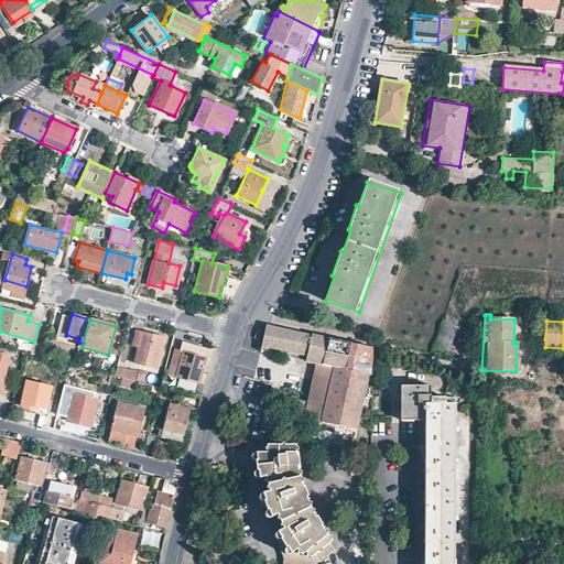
[(346,369),(351,343),(311,334),(311,336),(266,325),(263,345),(268,346),(283,350),(282,354),(305,359),(304,361),(316,364),(316,362),(346,369)]
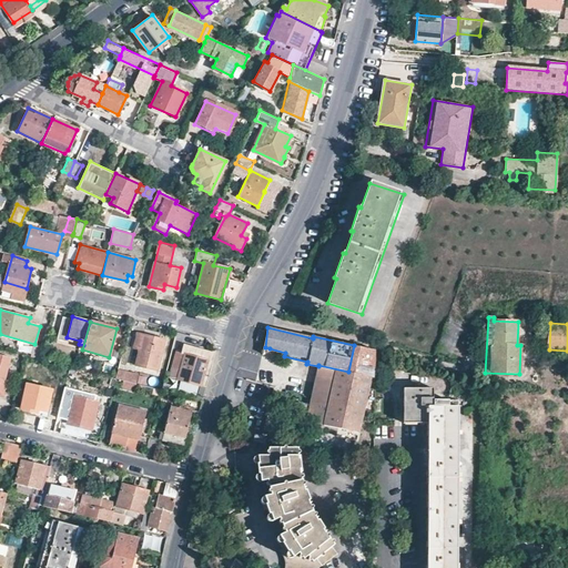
[(162,342),(135,335),(133,350),(139,351),(134,366),(155,371),(162,342)]
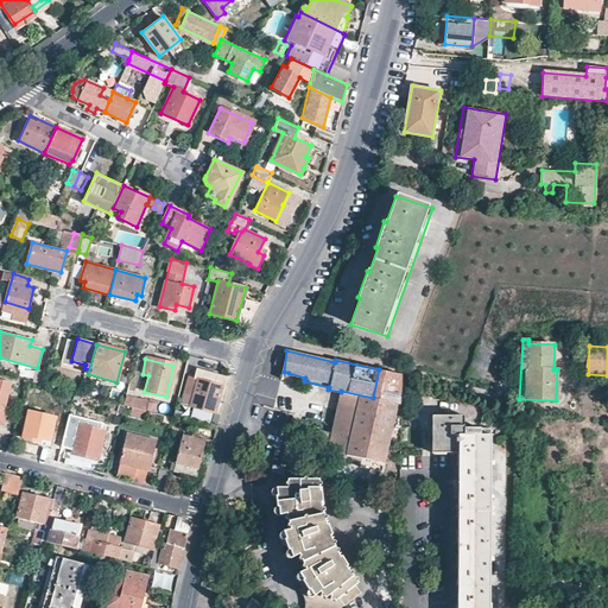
[(401,374),(379,369),(373,398),(400,404),(401,378),(401,374)]
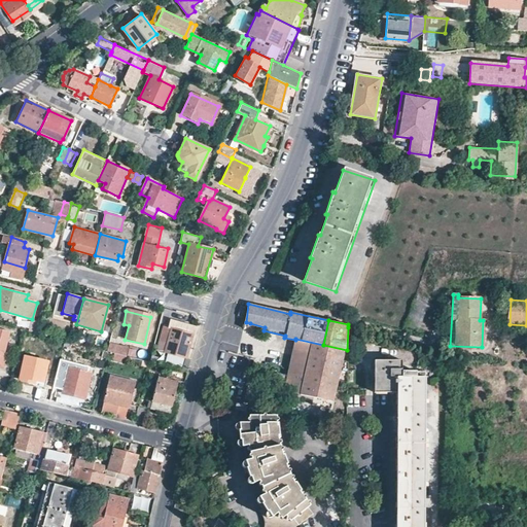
[(185,358),(190,338),(179,335),(181,330),(164,326),(157,351),(167,353),(185,358)]
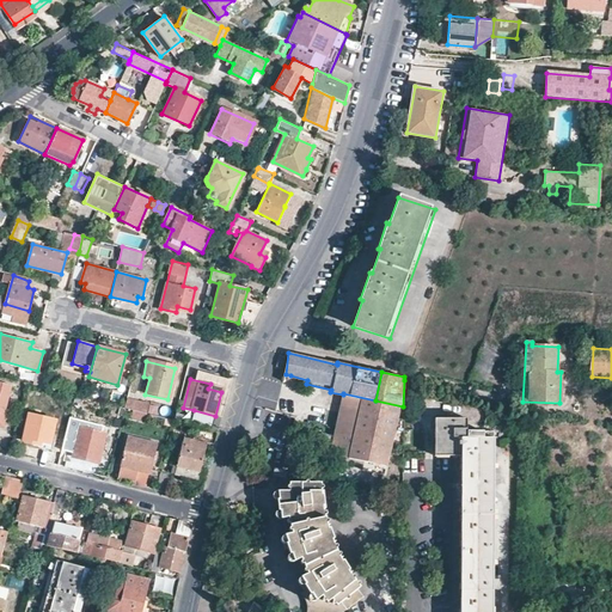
[(403,407),(375,401),(343,393),(343,395),(332,440),(330,454),(389,467),(399,407),(403,408),(403,407)]
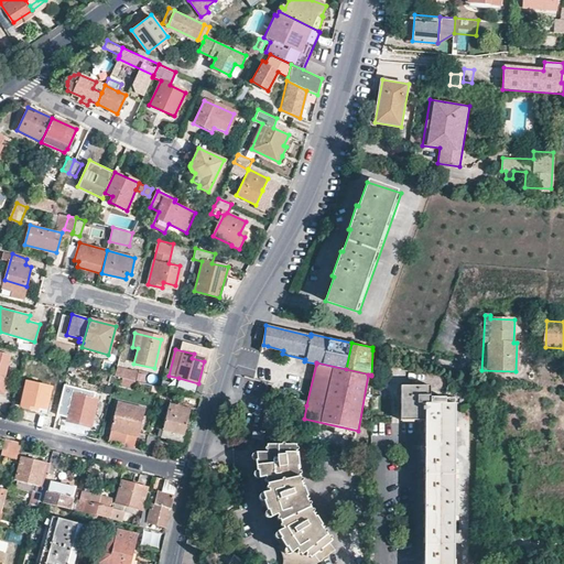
[(117,368),(115,376),(134,381),(137,372),(117,368)]
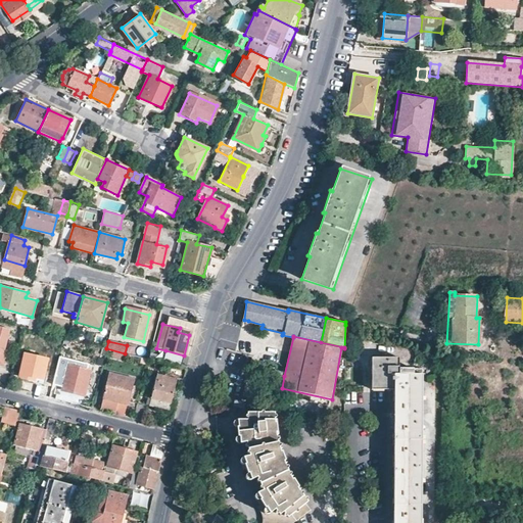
[(51,362),(25,354),(18,377),(44,384),(51,362)]
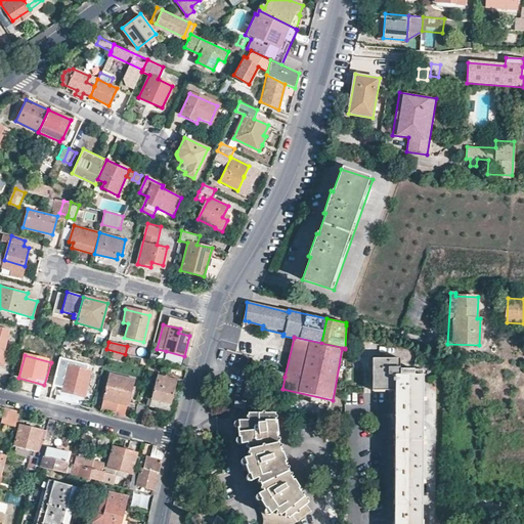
[(424,471),(424,374),(401,373),(401,357),(373,357),(373,389),(394,389),(393,406),(392,523),(423,523),(423,518),(424,471)]
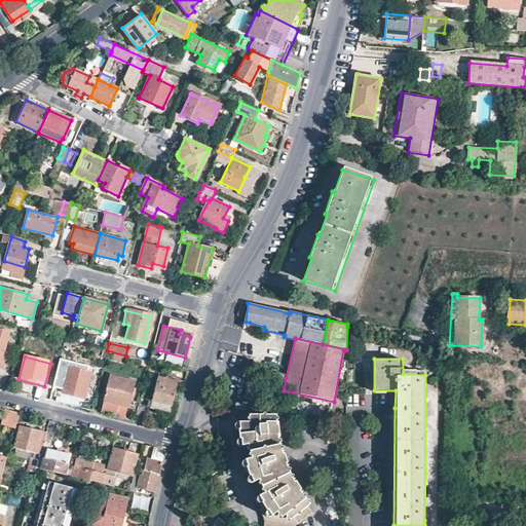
[(78,369),(69,367),(63,391),(84,398),(91,368),(79,365),(78,369)]
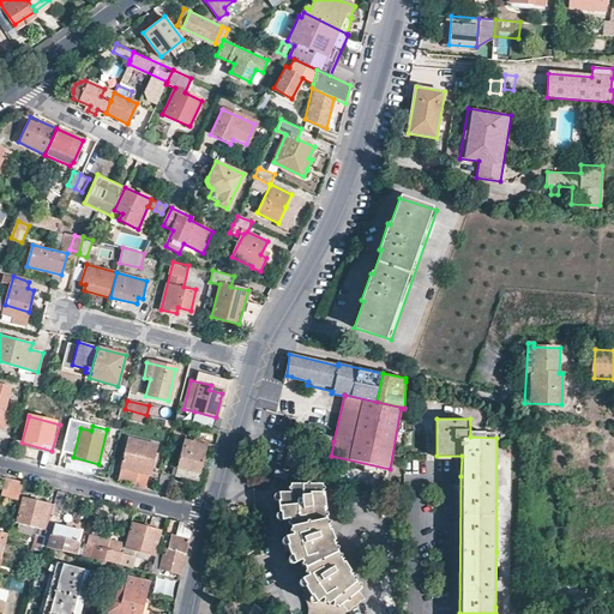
[(182,438),(174,475),(197,481),(206,444),(215,445),(218,433),(192,427),(188,439),(182,438)]
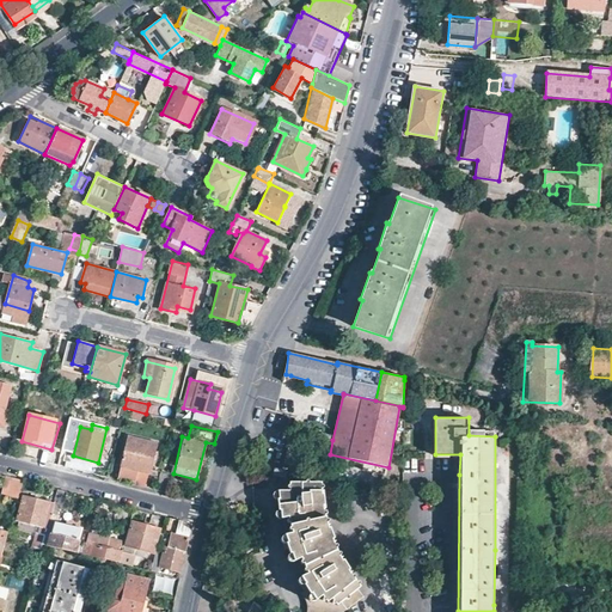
[(300,448),(330,454),(332,440),(304,433),(300,448)]
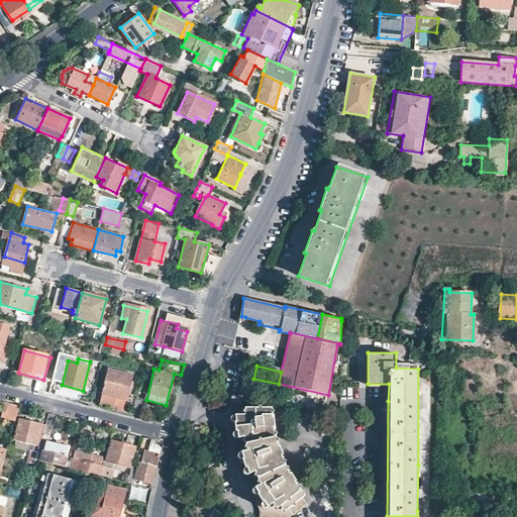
[(132,375),(107,369),(101,394),(125,400),(132,375)]
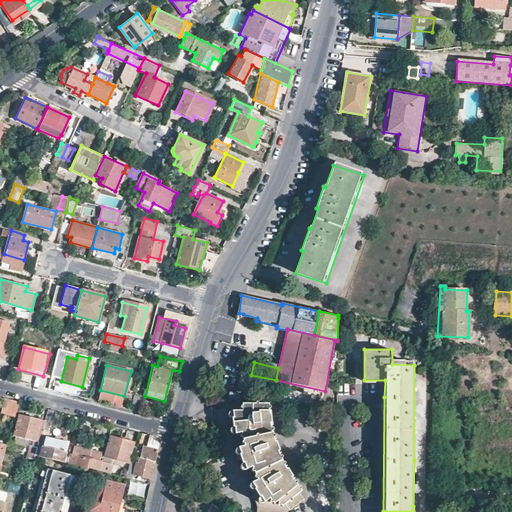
[(142,395),(134,393),(130,410),(138,412),(142,395)]
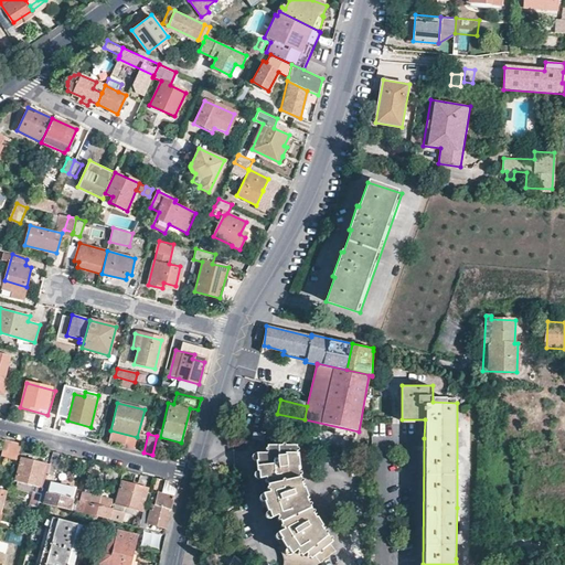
[(21,445),(4,440),(0,456),(17,460),(21,445)]
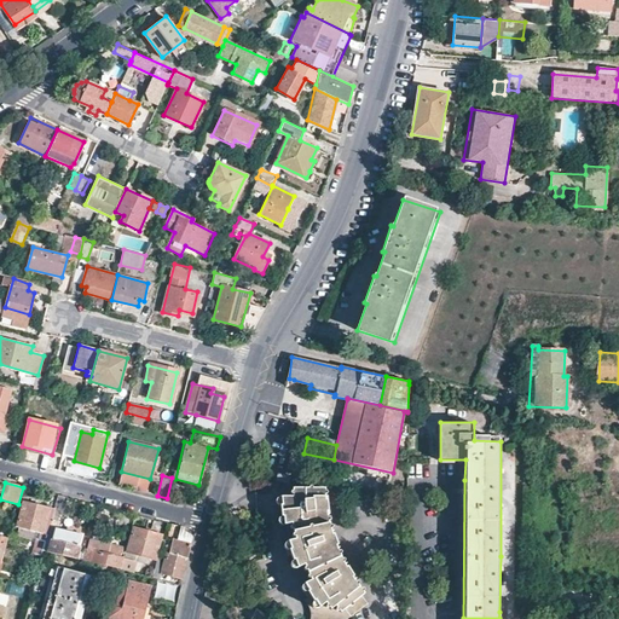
[(368,603),(362,596),(364,594),(353,582),(356,580),(346,563),(343,565),(336,550),(339,549),(333,531),(330,531),(327,515),(329,515),(327,497),(325,497),(324,489),(294,489),(293,496),(281,497),(284,526),(293,524),(296,539),(288,542),(288,543),(298,570),(305,567),(312,580),(304,584),(319,608),(325,603),(331,611),(337,607),(342,612),(346,609),(352,617),(368,603)]
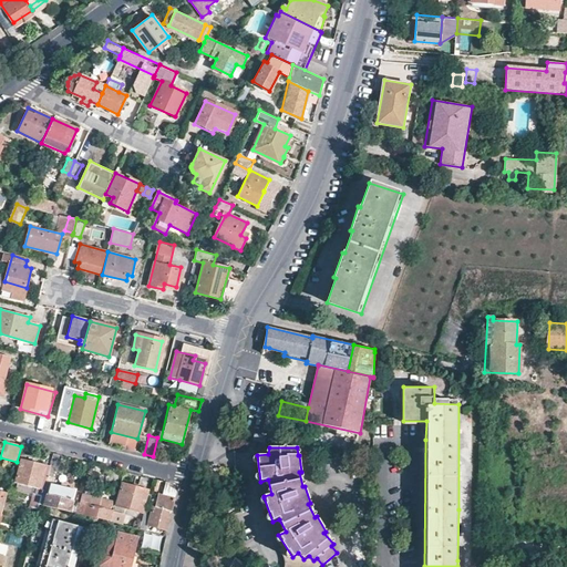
[(21,461),(13,487),(17,487),(16,491),(28,494),(31,486),(38,488),(35,493),(33,493),(30,508),(38,511),(50,466),(59,468),(62,456),(44,452),(41,465),(21,461)]
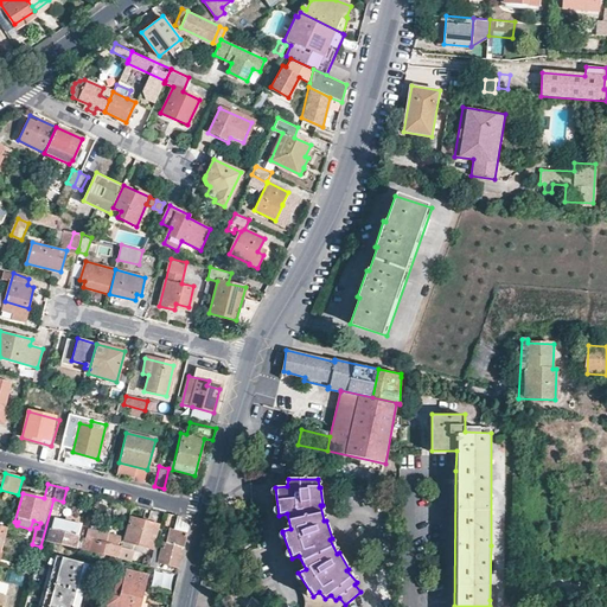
[(133,505),(115,502),(113,513),(129,518),(133,505)]
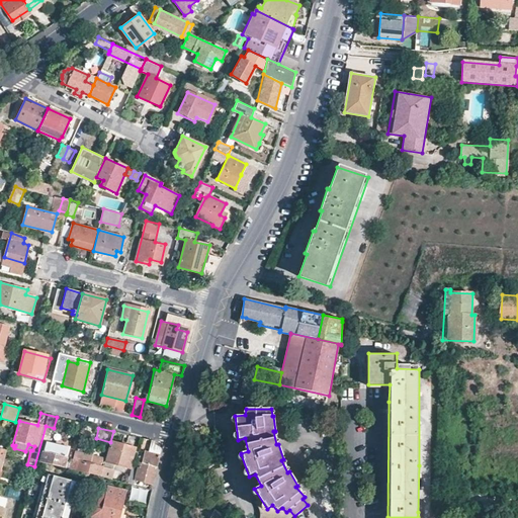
[(140,438),(128,435),(126,446),(112,442),(107,461),(131,468),(136,448),(138,448),(140,438)]
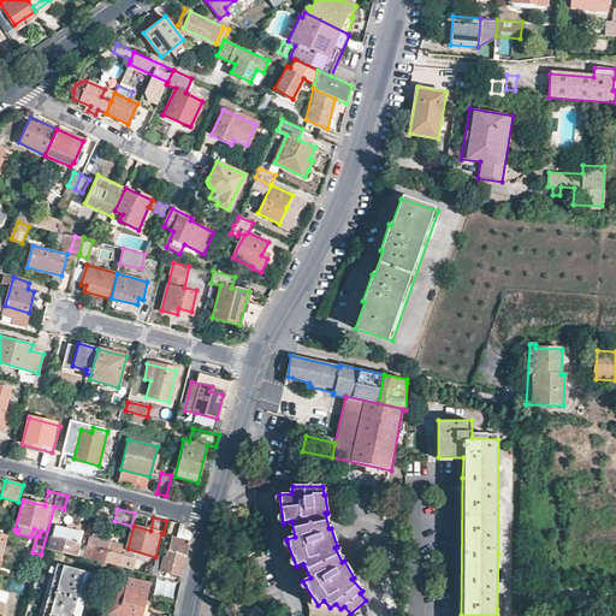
[(176,523),(167,521),(153,574),(161,576),(163,570),(183,575),(193,533),(184,525),(176,523)]
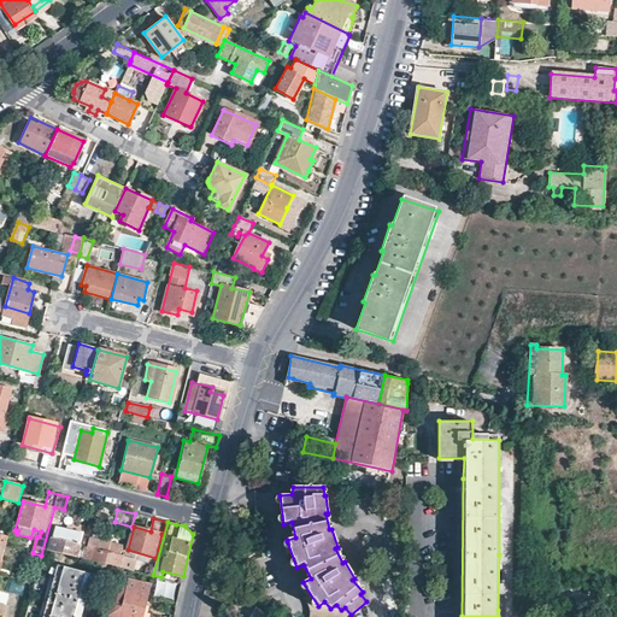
[(82,533),(50,524),(43,548),(76,556),(82,533)]
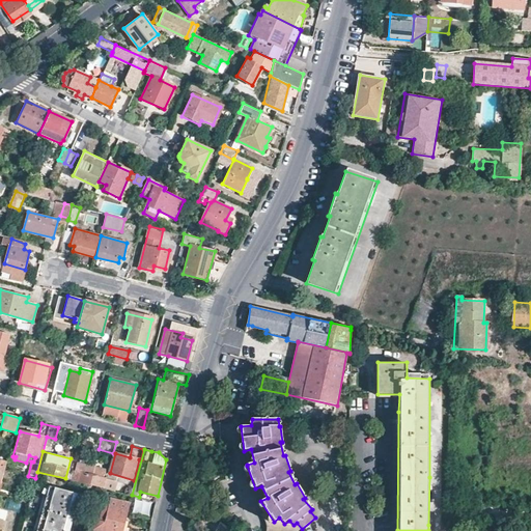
[(90,467),(77,463),(76,471),(74,471),(71,479),(96,486),(104,487),(106,479),(108,471),(95,468),(96,464),(91,463),(90,467)]
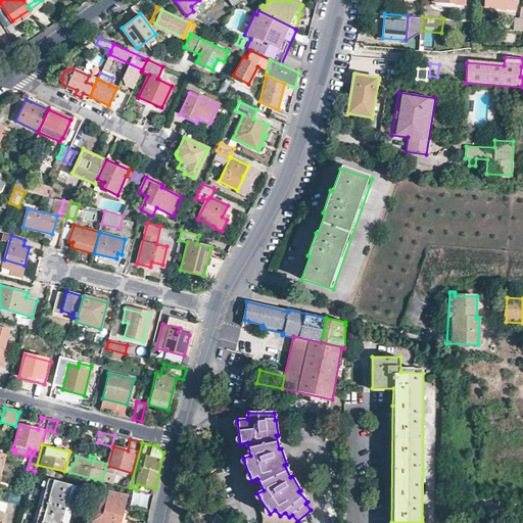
[(102,480),(114,483),(116,475),(104,472),(102,480)]
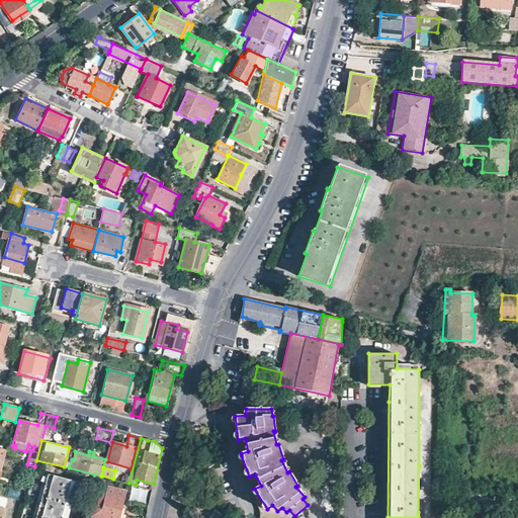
[(115,472),(113,480),(123,482),(125,475),(115,472)]
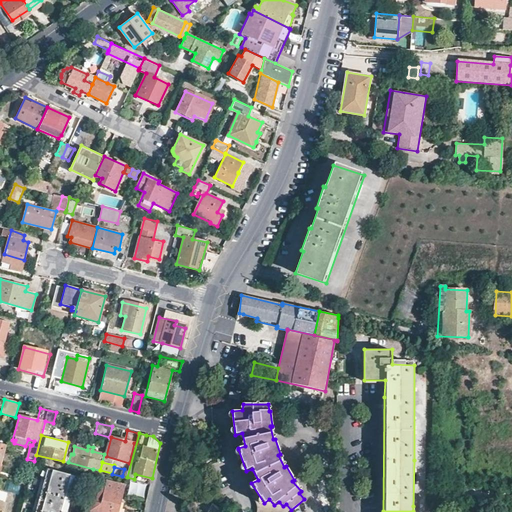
[(67,511),(77,476),(48,468),(36,511),(67,511)]
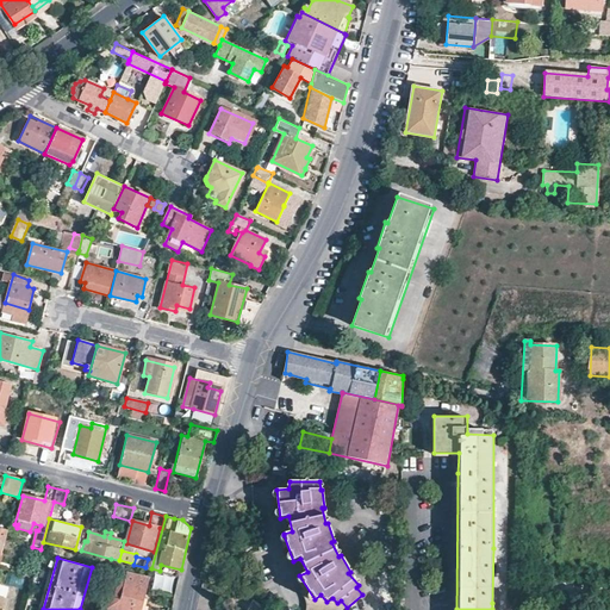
[(128,572),(122,597),(111,595),(107,607),(122,609),(147,609),(149,603),(143,602),(149,577),(128,572)]
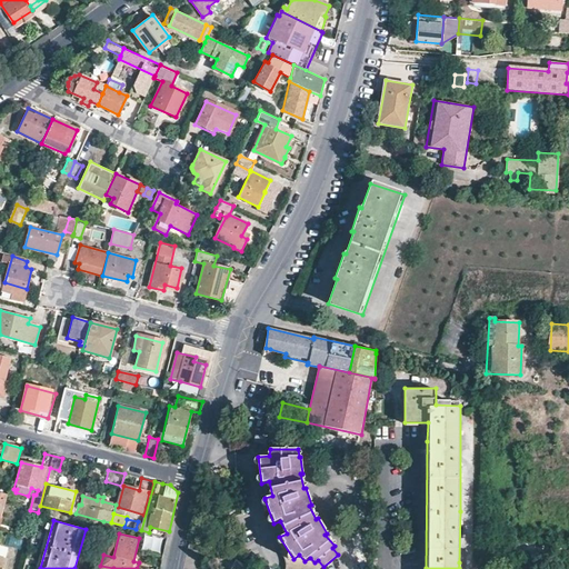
[(142,550),(160,553),(162,539),(145,536),(142,550)]
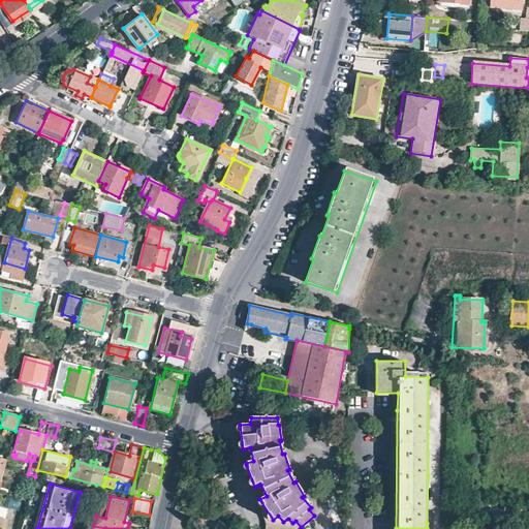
[(220,518),(214,528),(234,528),(232,527),(230,525),(227,523),(226,521),(224,520),(220,518)]
